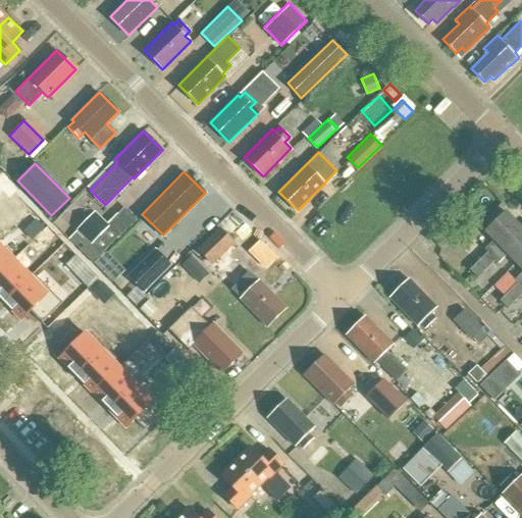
[(24,200),(18,205),(25,212),(32,207),(24,200)]
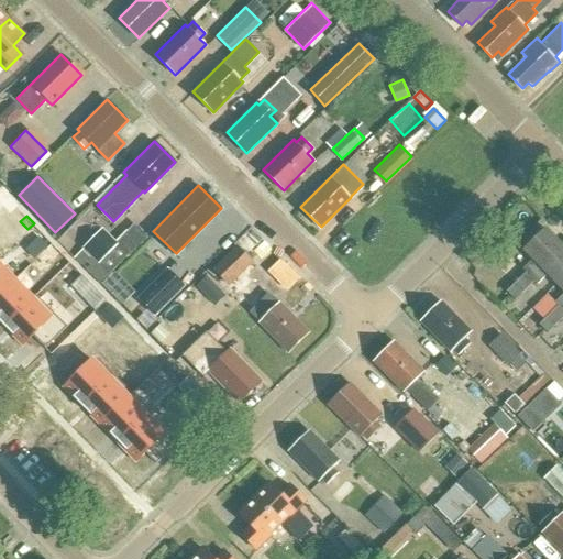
[(34,223),(28,229),(35,237),(42,231),(34,223)]
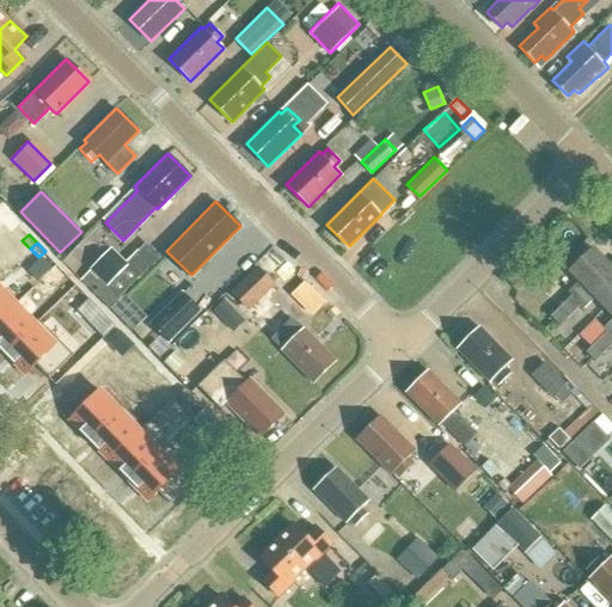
[(111,244),(89,267),(90,268),(106,284),(106,283),(127,263),(129,262),(111,244)]
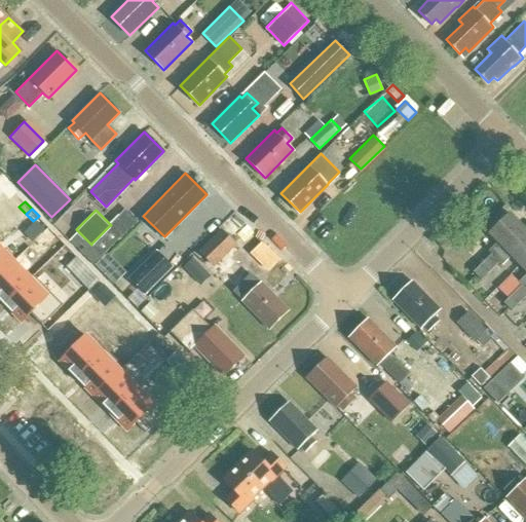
[(494,257),(524,228),(508,212),(487,232),(496,240),(488,250),(491,253),(494,257)]
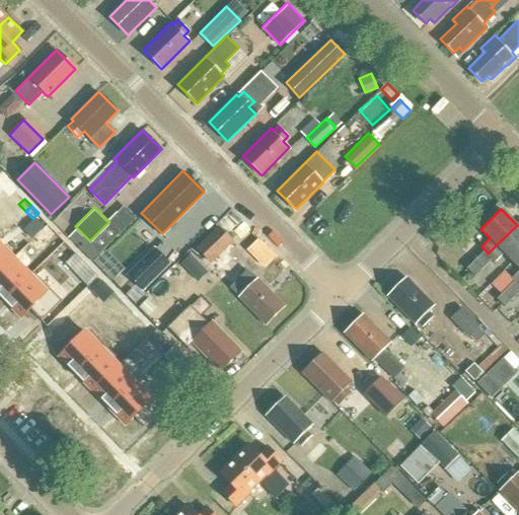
[(100,250),(118,233),(107,223),(90,240),(100,250)]
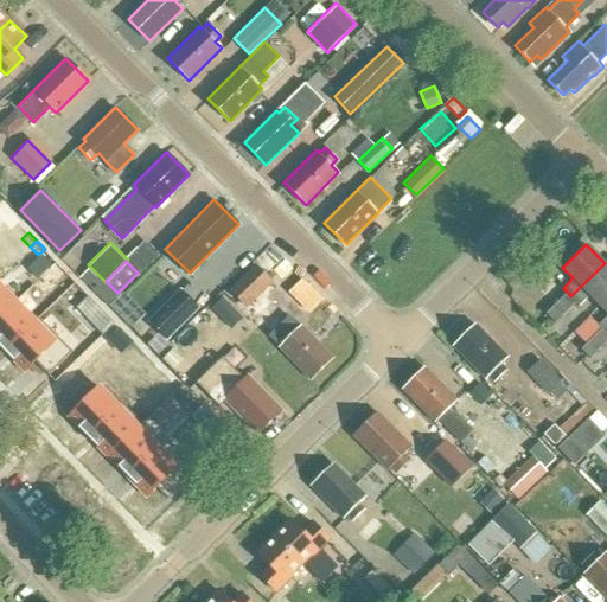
[(247,306),(272,280),(255,263),(230,288),(247,306)]
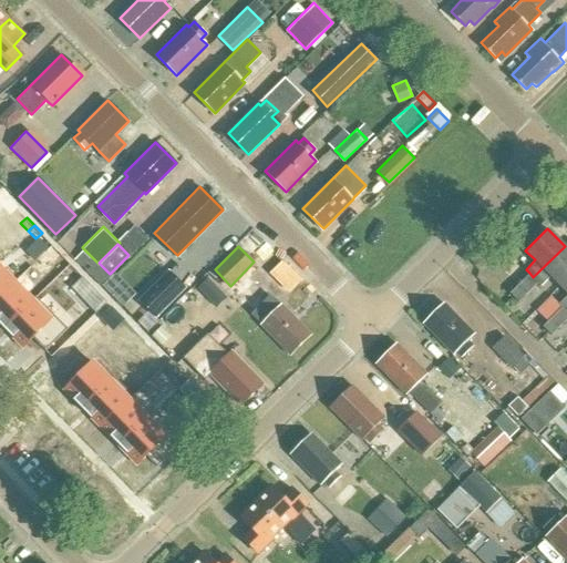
[(566,275),(566,248),(565,246),(533,277),(537,280),(540,284),(549,275),(558,284),(566,275)]
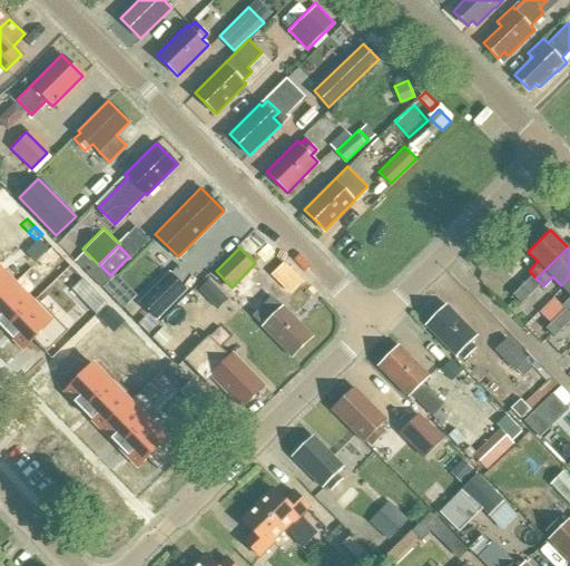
[(62,255),(57,261),(65,270),(70,263),(62,255)]
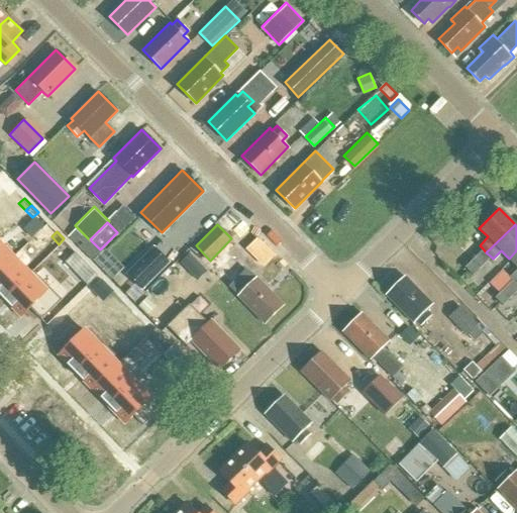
[(64,238),(59,244),(66,251),(71,245),(64,238)]
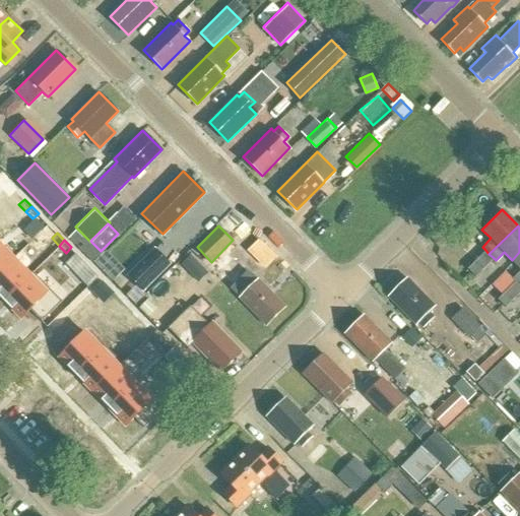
[(0,243),(0,269),(13,257),(0,243)]
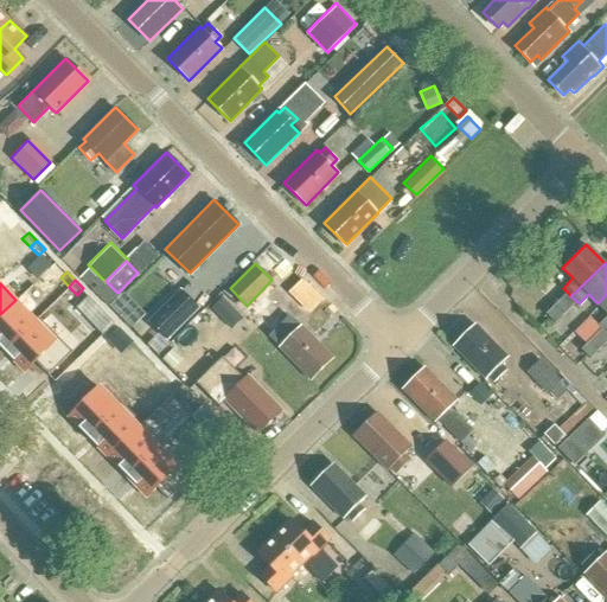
[(165,340),(199,306),(180,287),(146,320),(149,324),(170,305),(180,315),(160,335),(165,340)]
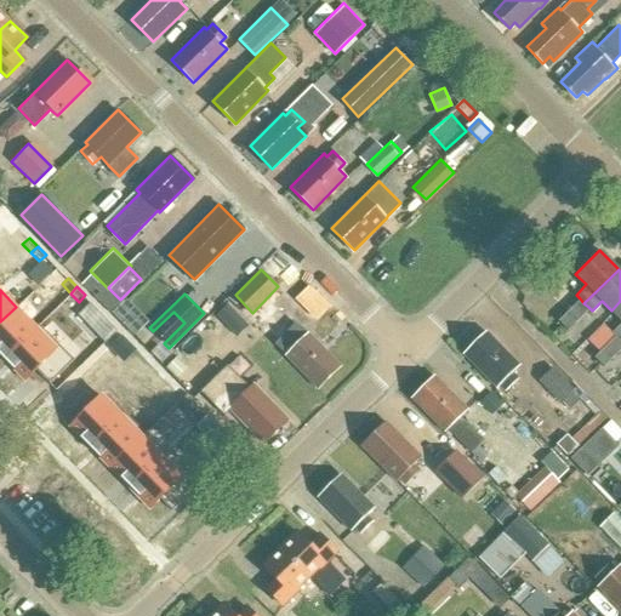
[(588,307),(584,303),(580,298),(569,309),(577,318),(588,307)]
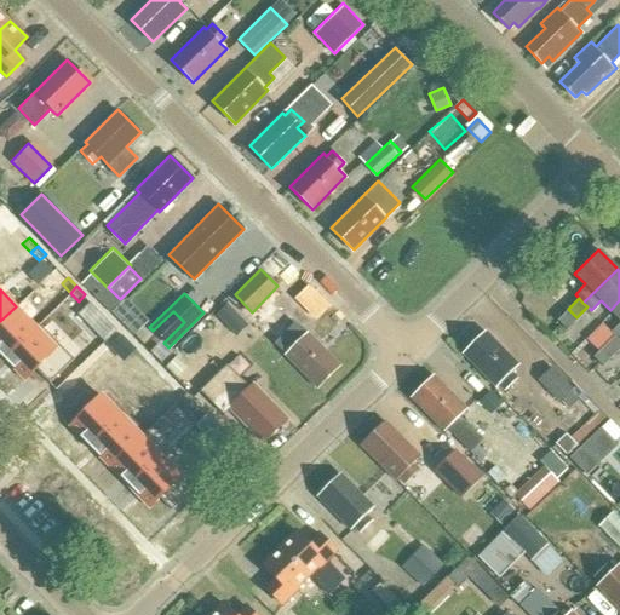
[(236,334),(248,322),(228,302),(216,314),(236,334)]
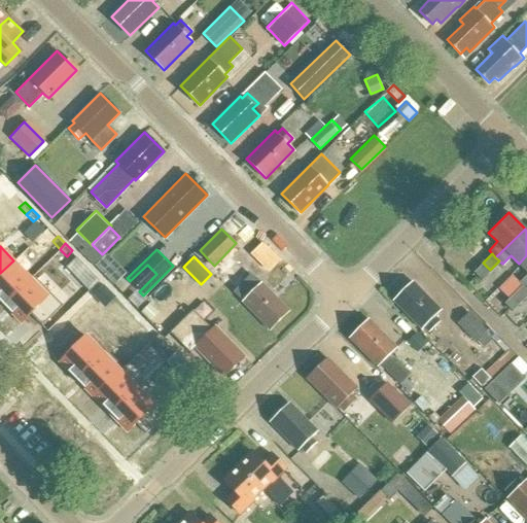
[(13,260),(0,273),(0,300),(3,303),(30,278),(13,260)]
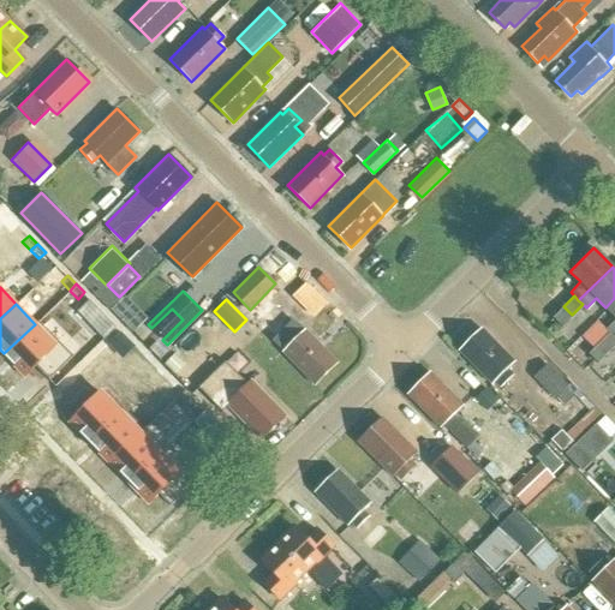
[(561,326),(572,315),(563,306),(551,317),(561,326)]
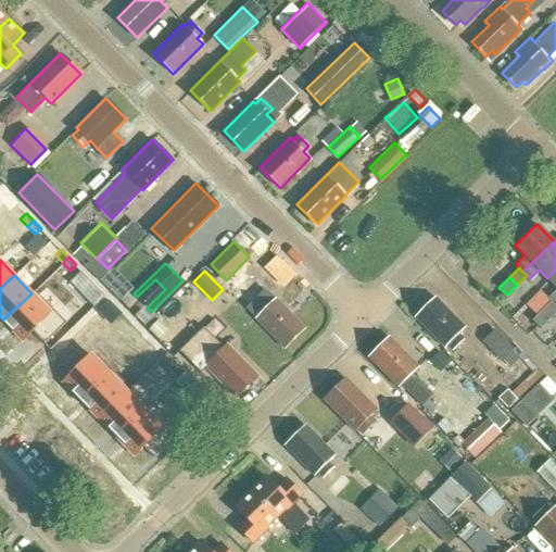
[(283,348),(304,327),(274,300),(264,289),(247,306),(256,315),(254,317),(283,348)]
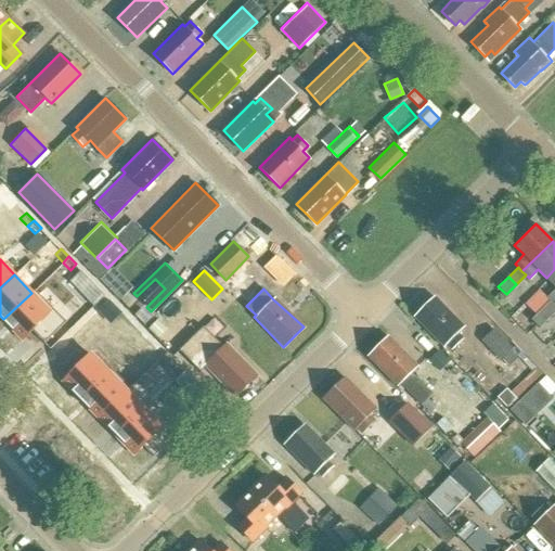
[(31,293),(3,319),(22,338),(50,311),(31,293)]
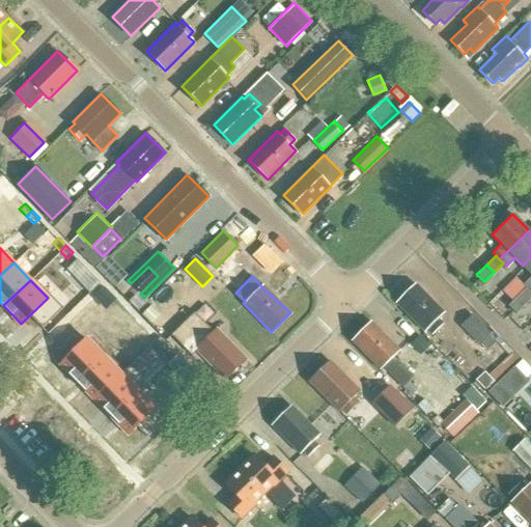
[(437,319),(443,312),(416,283),(396,302),(424,331),(426,329),(431,334),(442,324),(437,319)]
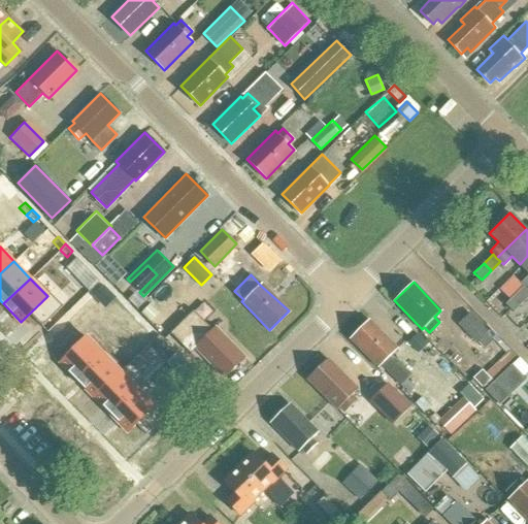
[(527,294),(527,289),(523,285),(514,294),(521,301),(527,294)]
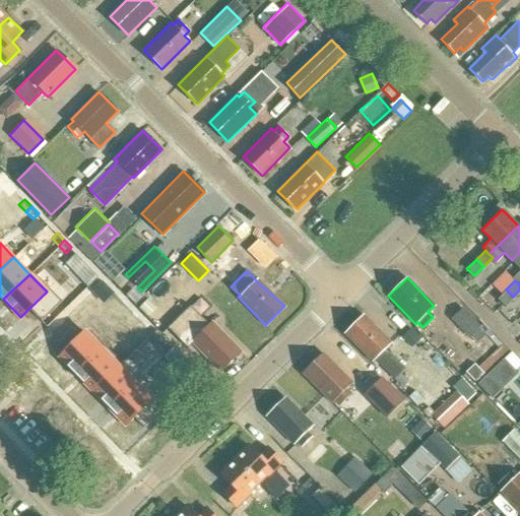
[(513,297),(506,289),(497,299),(504,306),(513,297)]
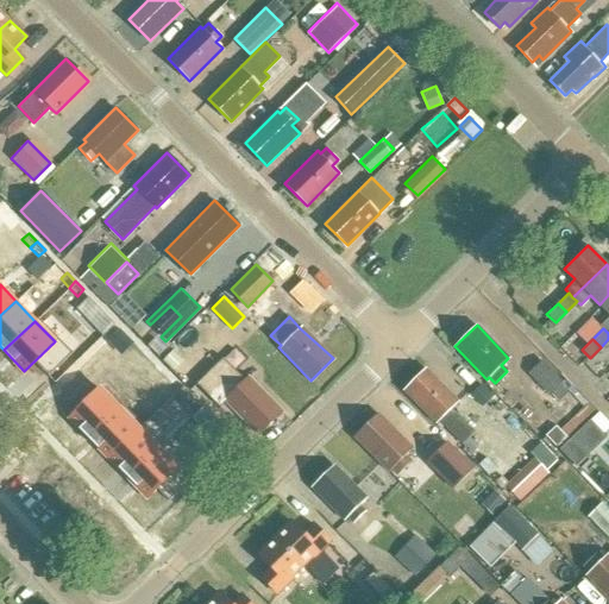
[(174,370),(184,359),(174,348),(163,359),(174,370)]
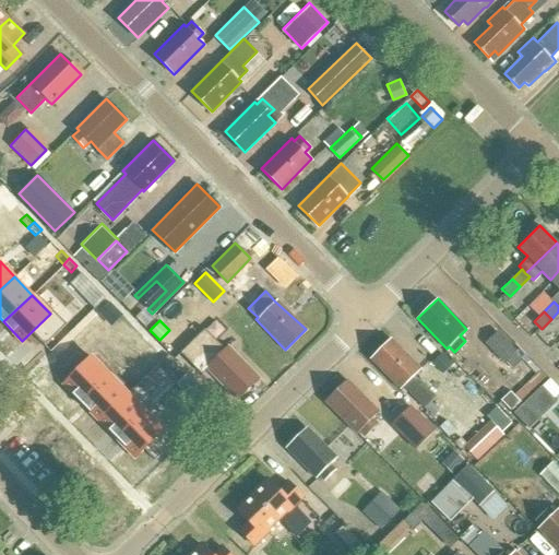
[(201,373),(206,367),(237,397),(257,377),(227,345),(225,347),(204,327),(179,351),(201,373)]
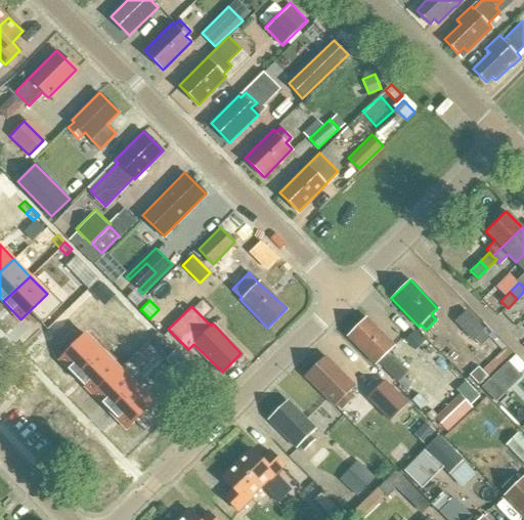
[(130,308),(124,314),(131,321),(137,316),(130,308)]
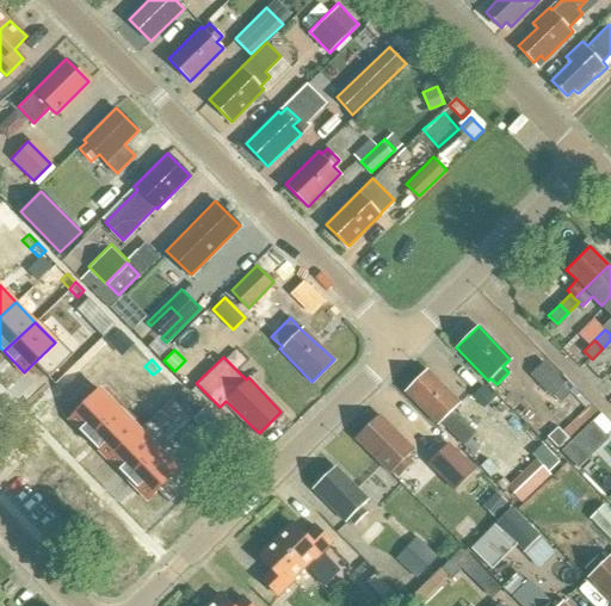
[(567,381),(545,359),(531,372),(539,382),(532,388),(554,410),(576,389),(568,379),(567,381)]
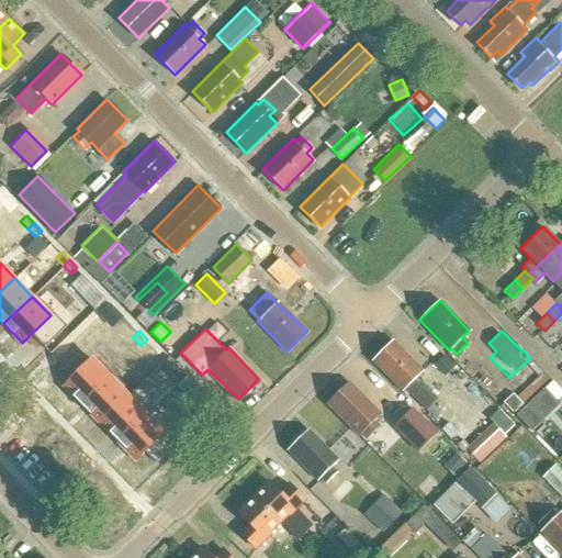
[(147,339),(141,345),(148,353),(155,347),(147,339)]
